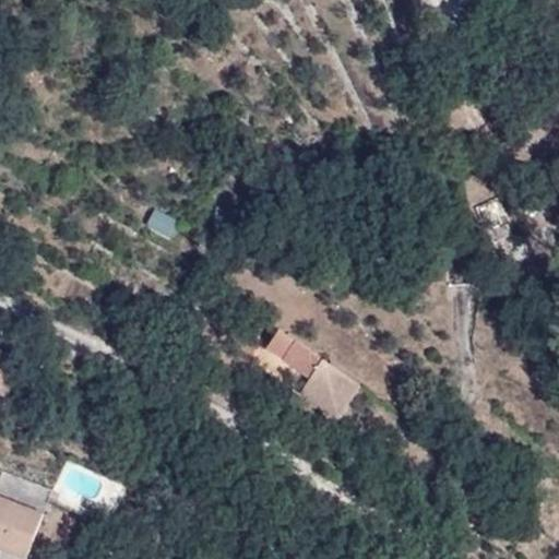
[(181,224),(155,210),(146,226),(173,240),(181,224)]
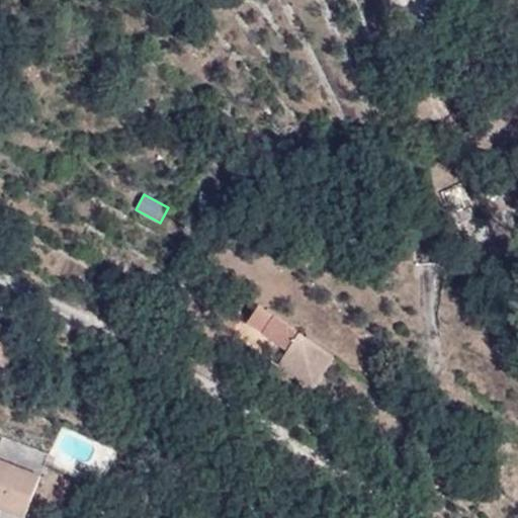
[(335,359),(259,308),(248,324),(288,351),(279,365),(314,390),(335,359)]
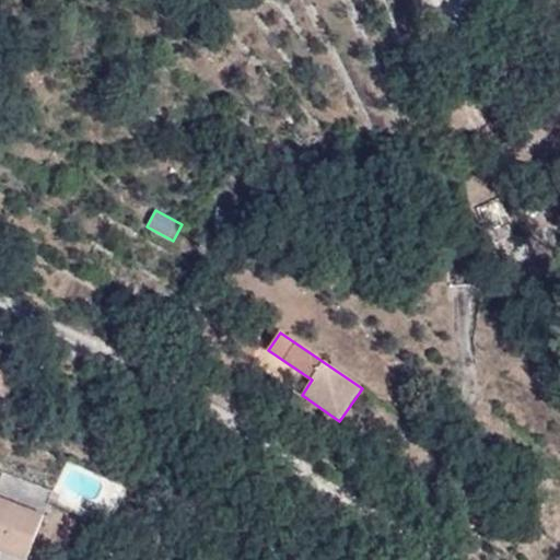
[(0,550),(25,559),(43,516),(0,499),(0,550)]
